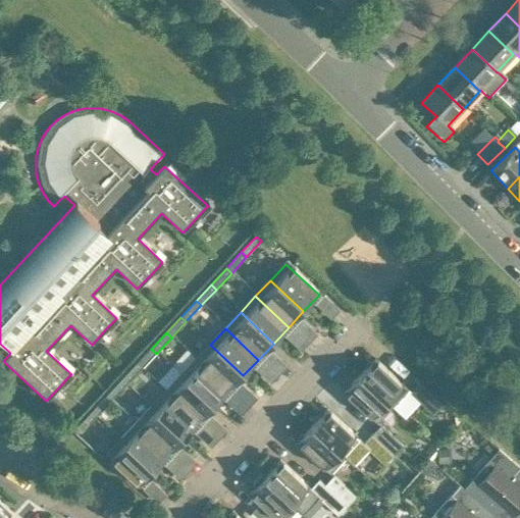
[(243,375),(210,345),(195,361),(228,392),(243,375)]
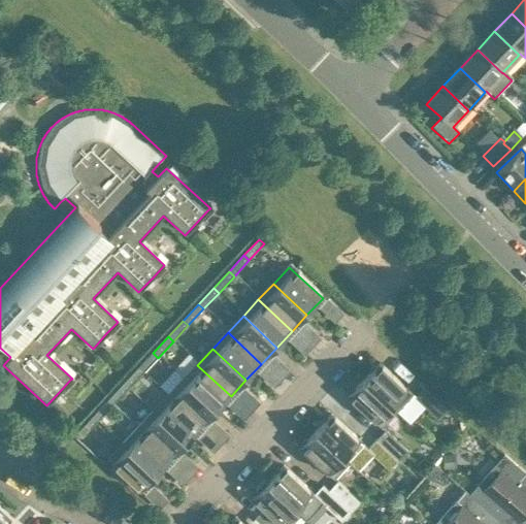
[(142,374),(158,358),(153,353),(137,369),(142,374)]
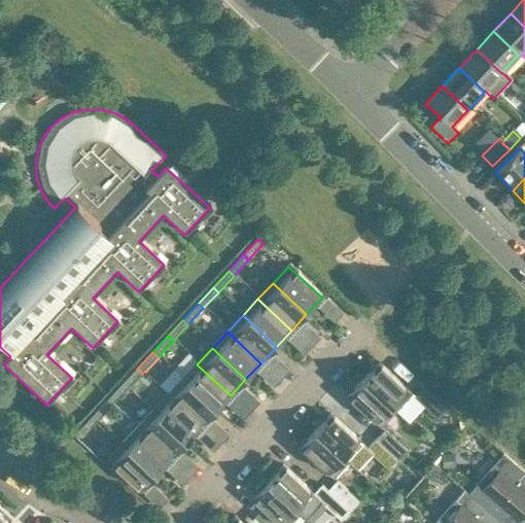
[(231,395),(197,364),(182,380),(215,412),(231,395)]
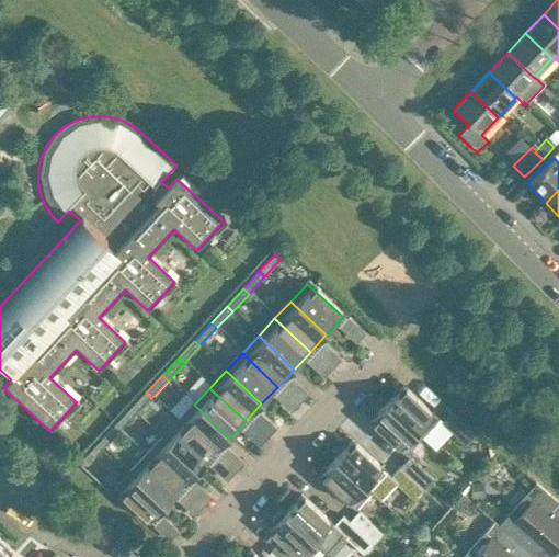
[(436,422),(401,389),(385,407),(420,440),(436,422)]
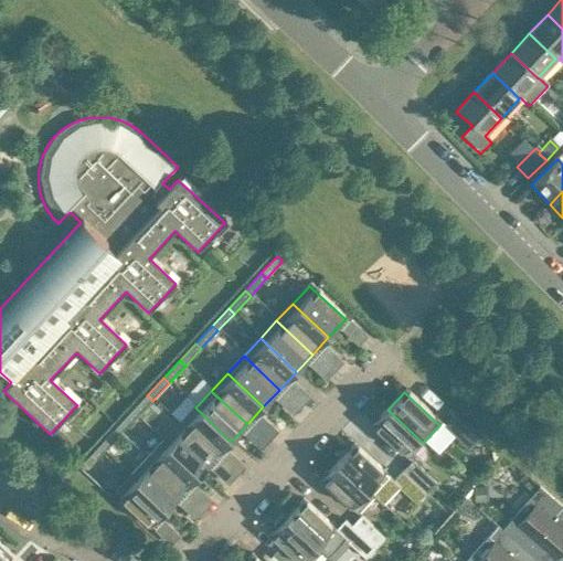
[(137,417),(152,401),(147,395),(131,413),(137,417)]
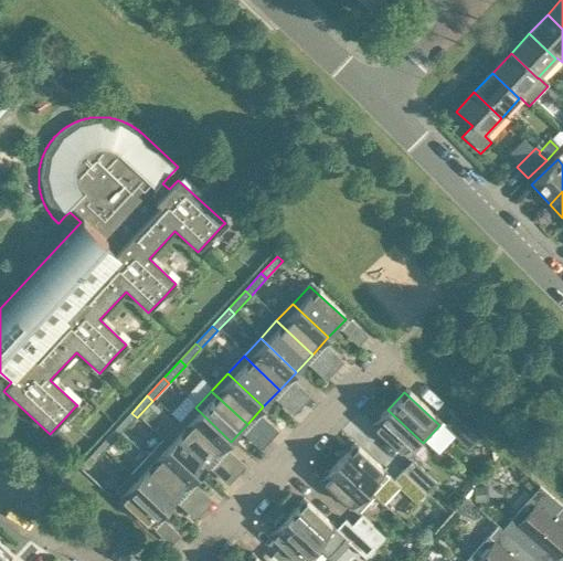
[(231,442),(195,408),(179,425),(214,459),(231,442)]
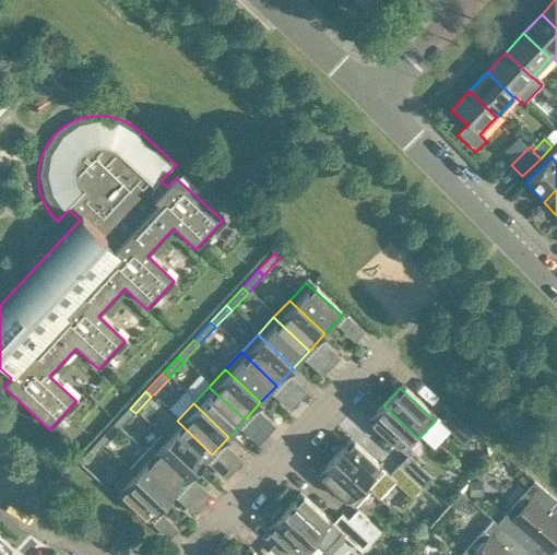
[(418,438),(383,405),(366,423),(402,457),(418,438)]
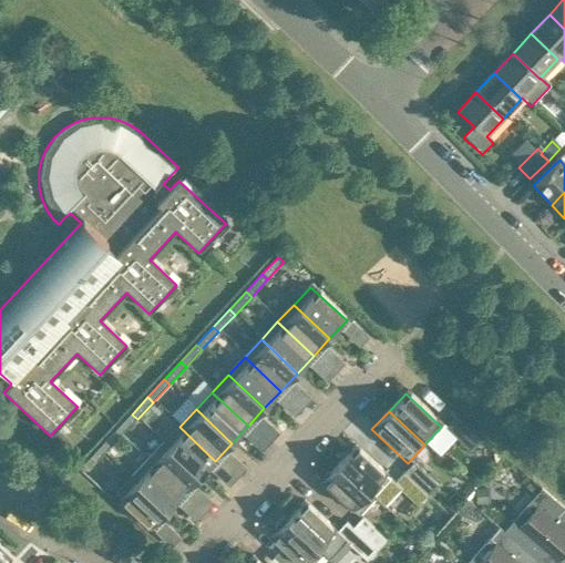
[(121,437),(137,419),(132,415),(115,431),(121,437)]
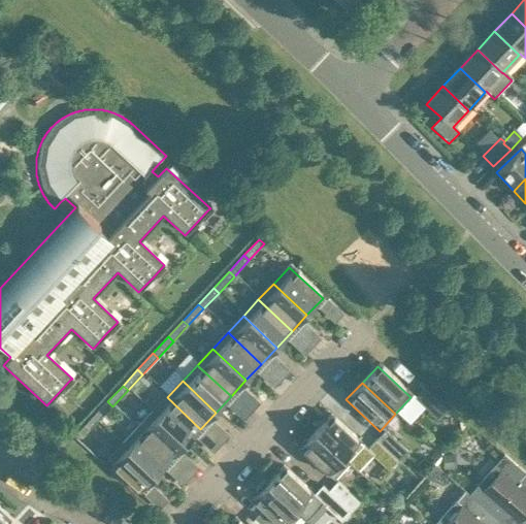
[(445,413),(422,391),(414,401),(435,422),(445,413)]
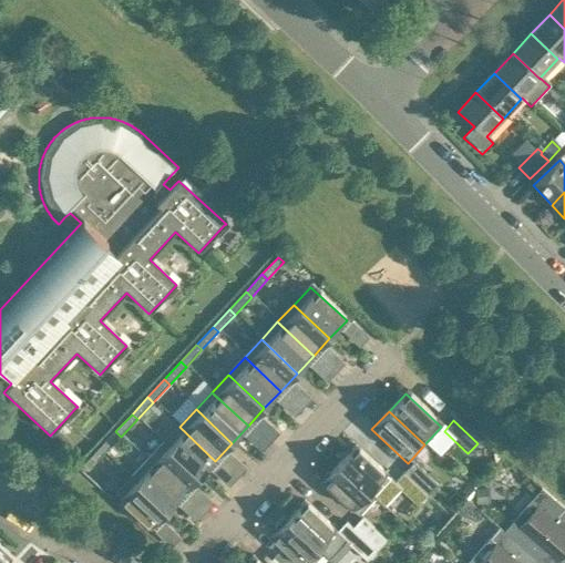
[(215,461),(180,427),(163,444),(198,479),(215,461)]
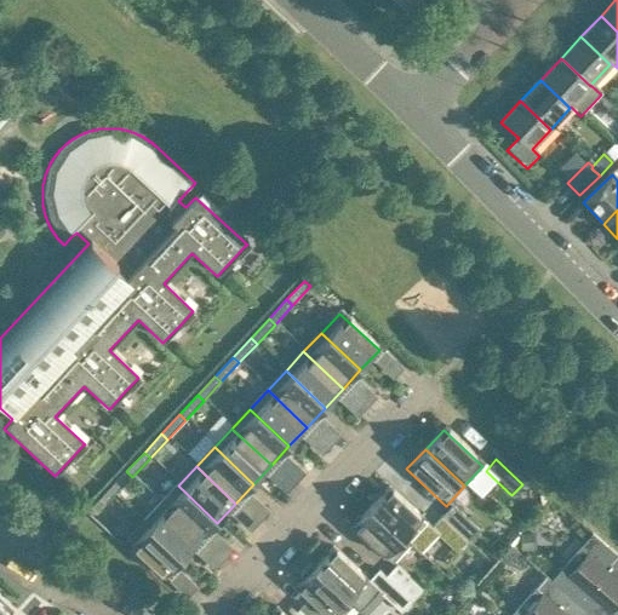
[(114,496),(132,477),(126,471),(108,490),(114,496)]
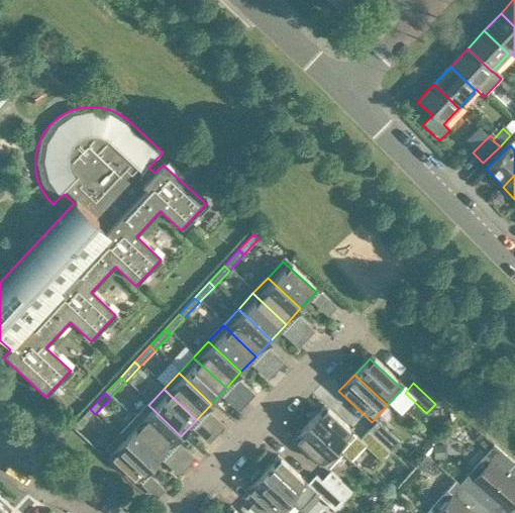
[(181,436),(148,405),(134,421),(167,451),(181,436)]
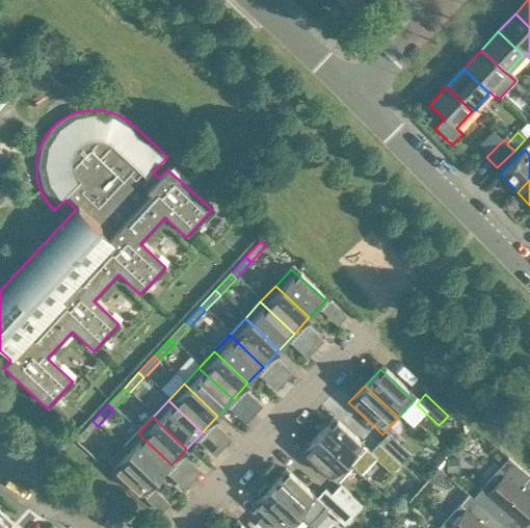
[(81,444),(98,426),(93,421),(76,439),(81,444)]
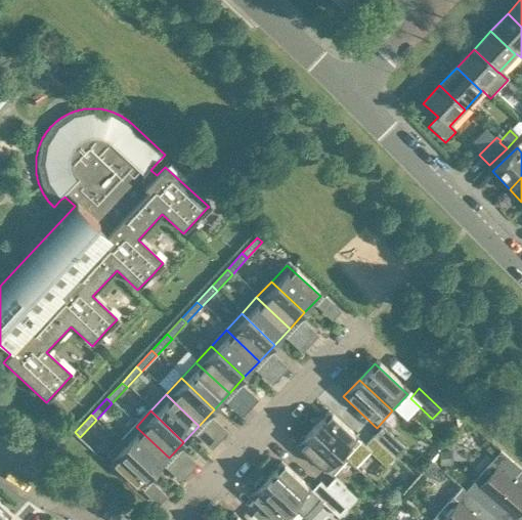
[(394,460),(372,439),(363,447),(360,445),(327,415),(311,431),(345,462),(354,471),(370,455),(385,469),(394,460)]
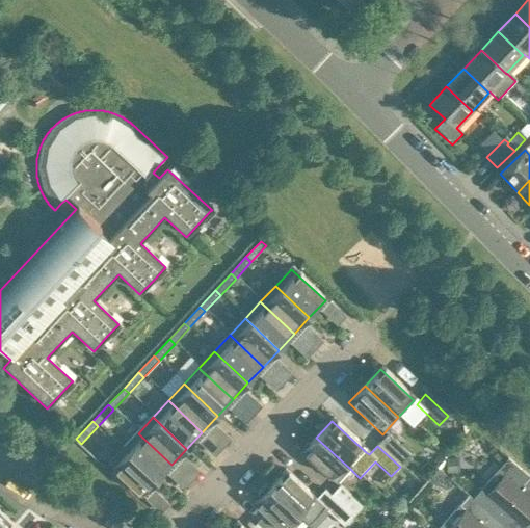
[(171,465),(138,433),(123,449),(156,481),(171,465)]
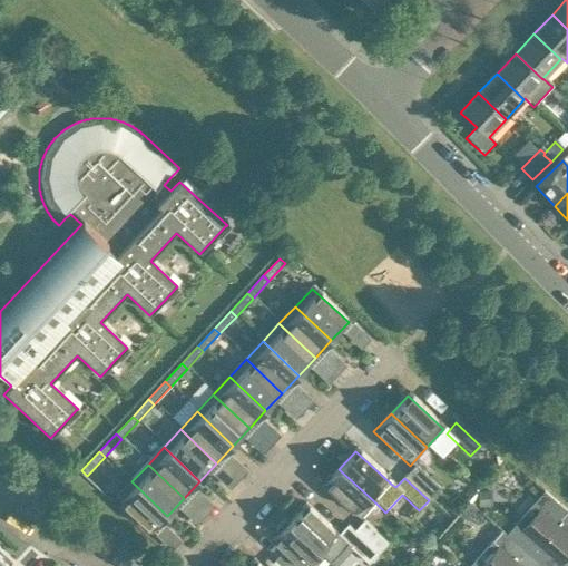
[(414,466),(404,478),(429,500),(439,489),(414,466)]
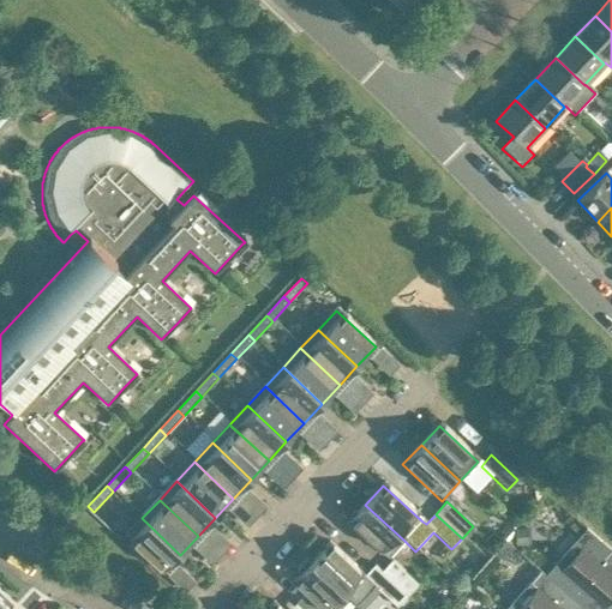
[(405,541),(365,505),(347,524),(387,560),(405,541)]
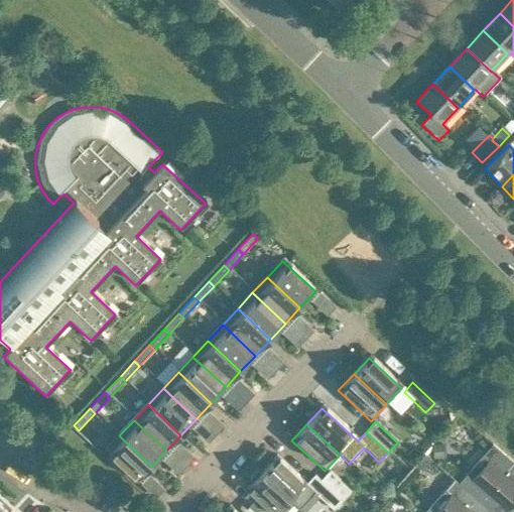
[(151,467),(119,435),(103,453),(110,460),(108,462),(108,465),(114,471),(118,471),(120,469),(136,483),(151,467)]
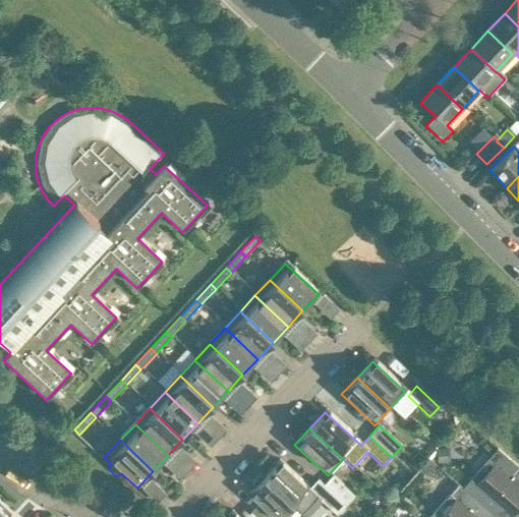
[(518,471),(496,451),(460,492),(488,516),(510,516),(518,507),(518,503),(516,501),(518,497),(518,471)]
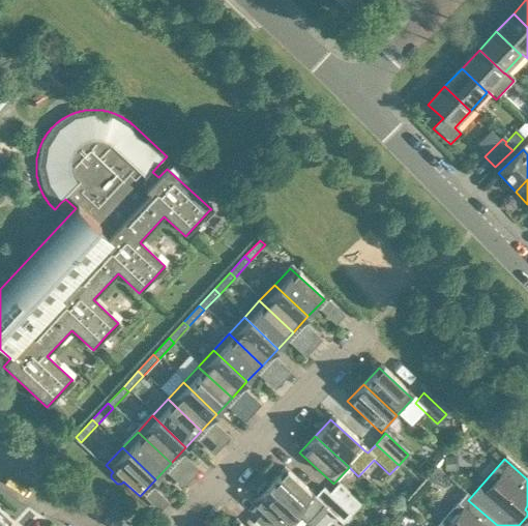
[(317,502),(283,470),(267,488),(301,519),(309,525),(315,525),(327,513),(341,525),(343,525),(350,517),(332,500),(325,493),(317,502)]
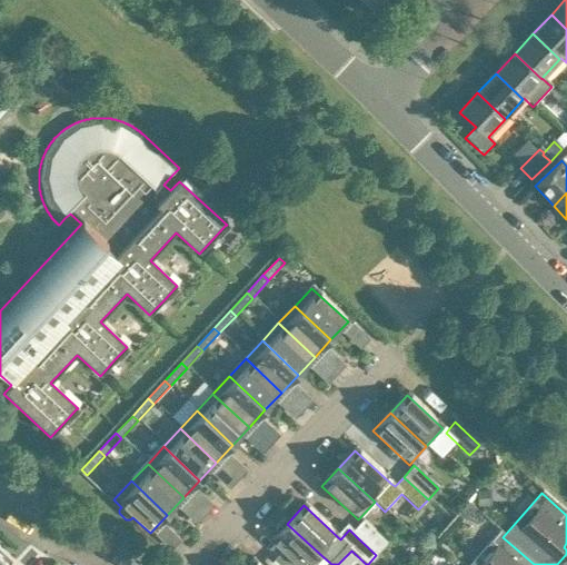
[(276,535),(270,542),(295,564),(317,564),(324,557),(287,524),(284,521),(274,532),(276,535)]
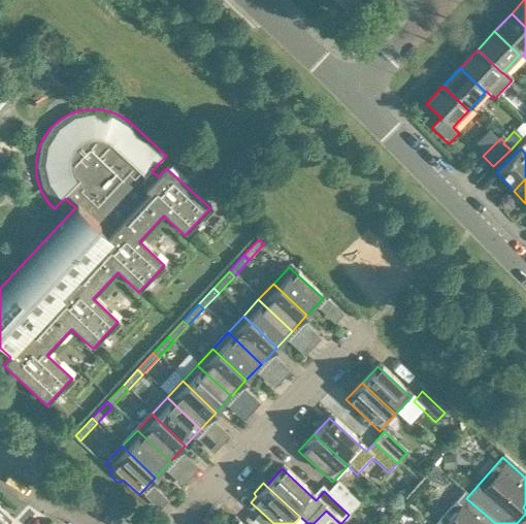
[(340,488),(331,498),(349,515),(359,504),(340,488)]
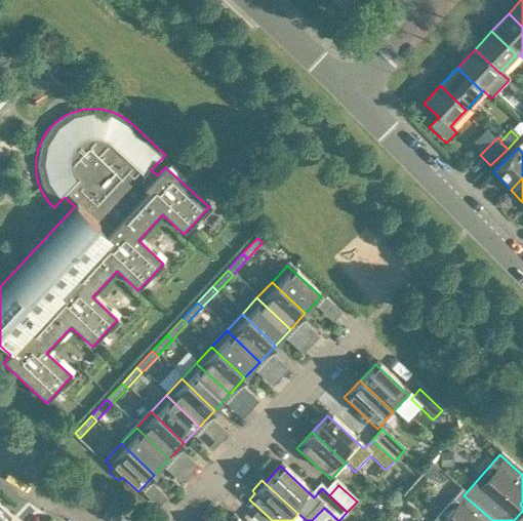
[(492,520),(464,495),(460,492),(435,520),(492,520)]
